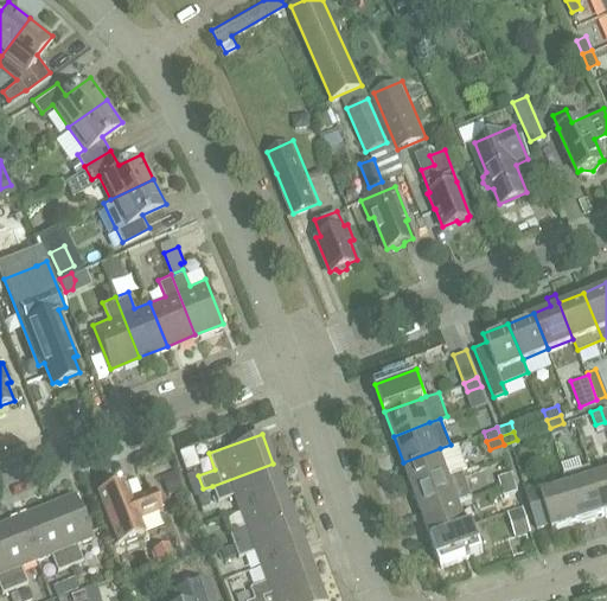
[(440,448),(403,462),(411,487),(448,474),(462,470),(467,467),(458,442),(451,445),(440,448)]
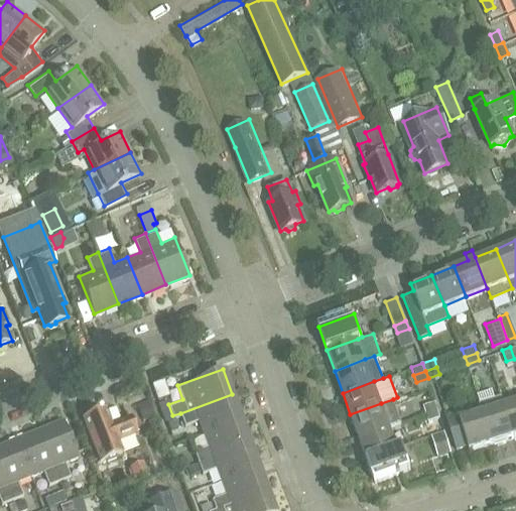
[(477,400),(480,410),(490,441),(512,435),(502,403),(499,393),(477,400)]
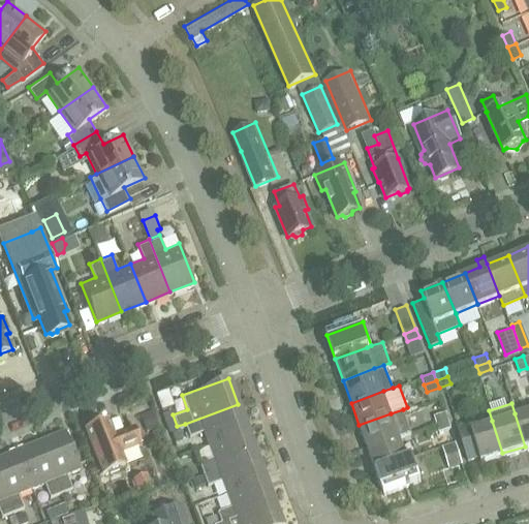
[(247,428),(238,404),(185,424),(189,434),(204,429),(208,441),(247,428)]
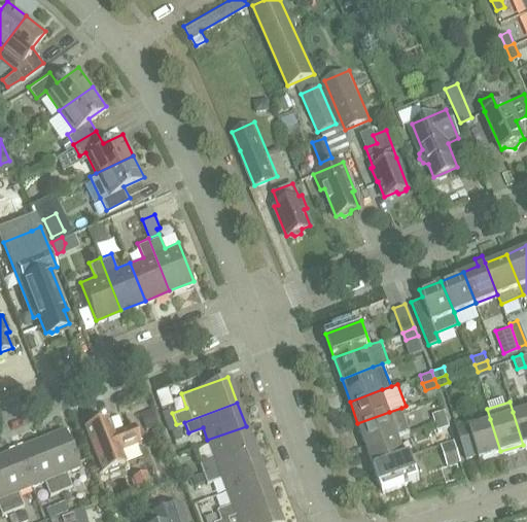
[(159,419),(153,408),(144,411),(148,423),(147,423),(149,428),(160,424),(157,419),(159,419)]
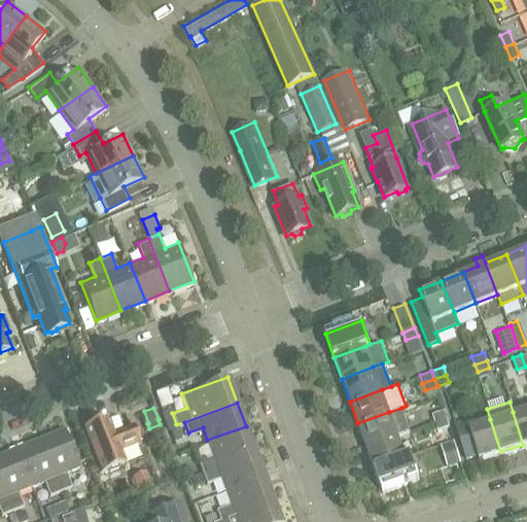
[(389,412),(357,423),(365,446),(397,433),(410,429),(401,408),(389,412)]
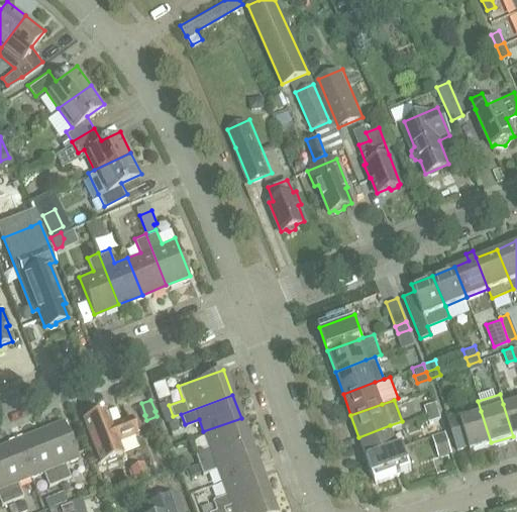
[(513,436),(516,434),(516,400),(503,404),(513,436)]
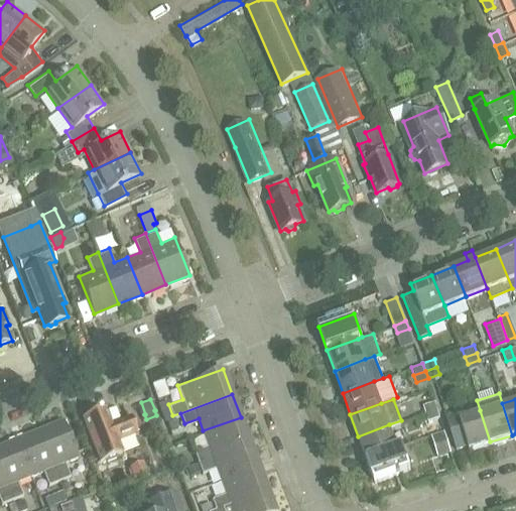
[(425,411),(437,407),(434,400),(423,403),(425,411)]
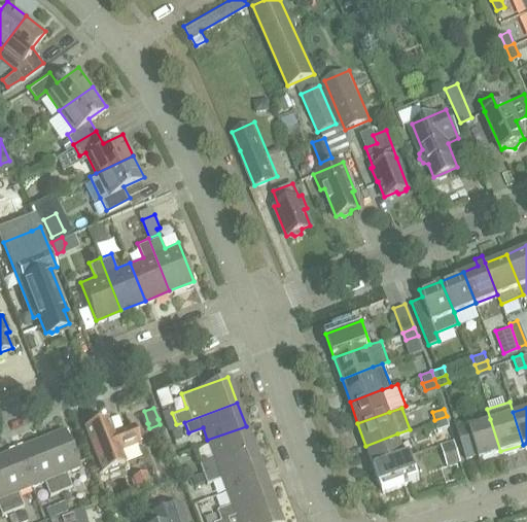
[(449,424),(447,416),(434,420),(436,428),(449,424)]
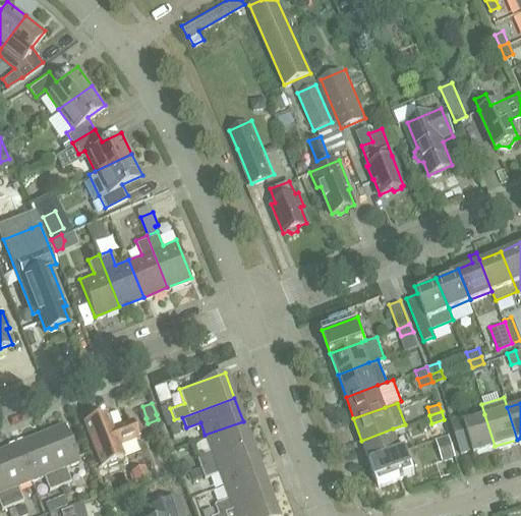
[(111,427),(106,413),(95,418),(95,415),(84,419),(85,421),(82,422),(100,464),(106,461),(107,463),(116,460),(115,458),(122,455),(118,444),(135,437),(129,420),(111,427)]
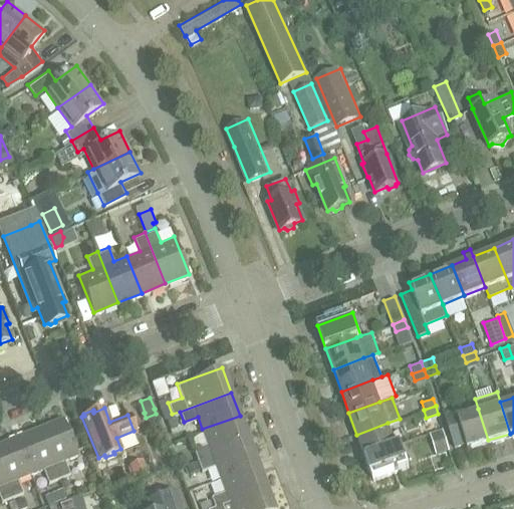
[(467,447),(488,440),(478,409),(457,416),(455,408),(442,413),(453,448),(466,443),(467,447)]
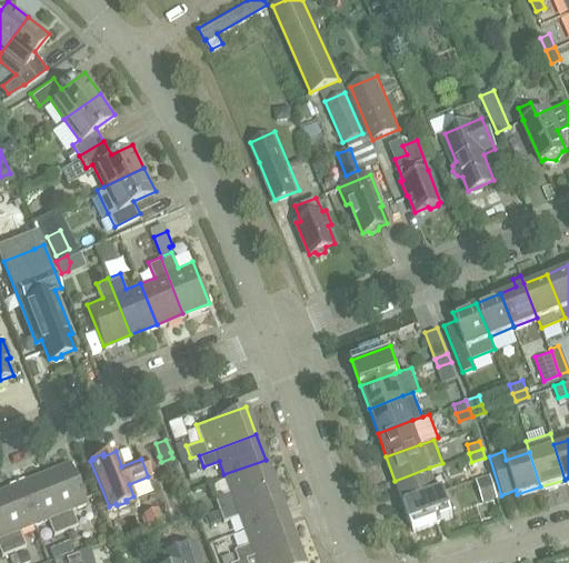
[(69,460),(42,471),(66,528),(77,522),(71,508),(86,501),(69,460)]
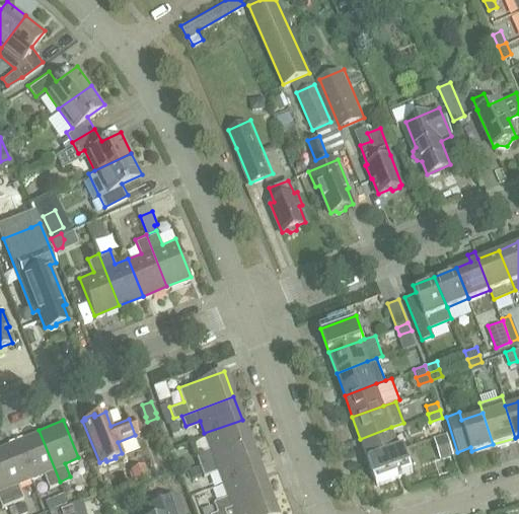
[(199,462),(251,443),(242,420),(204,433),(209,446),(195,451),(199,462)]
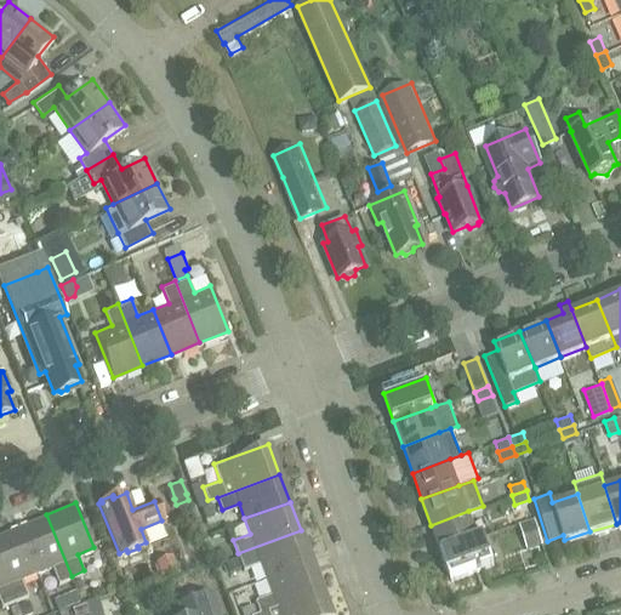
[(431,525),(440,550),(478,536),(468,511),(431,525)]
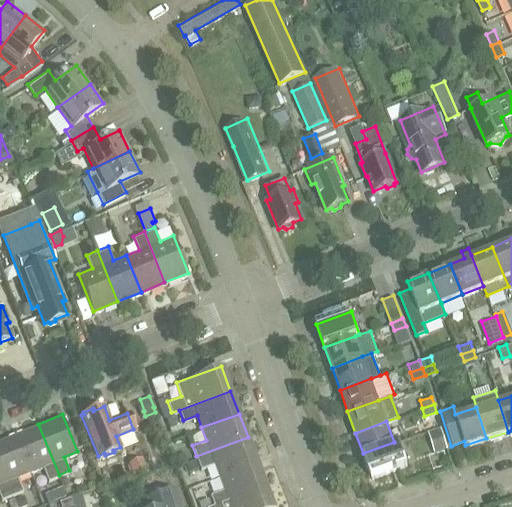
[(48,479),(59,475),(38,424),(15,433),(30,470),(42,465),(48,479)]
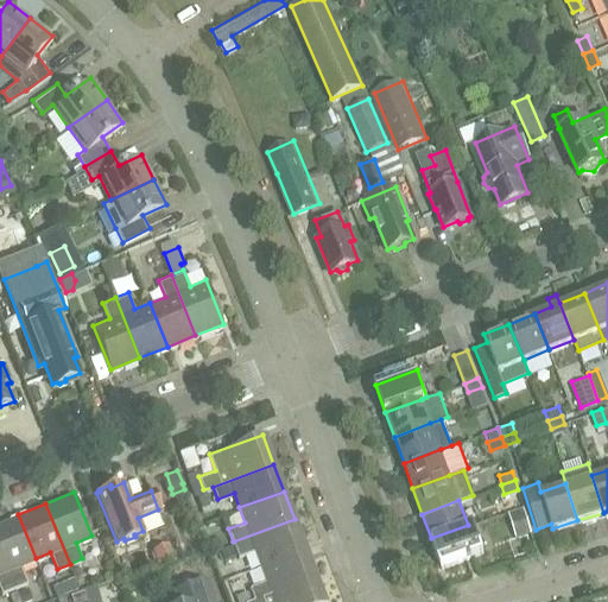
[(524,506),(508,511),(515,534),(531,530),(529,523),(524,506)]
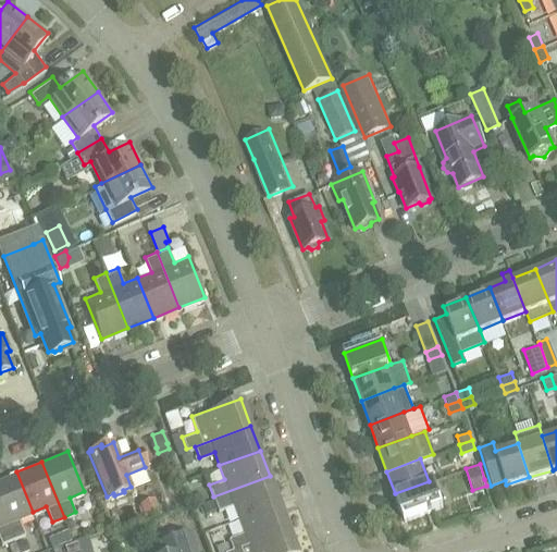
[(16,471),(0,478),(0,505),(13,538),(25,532),(19,518),(33,512),(16,471)]
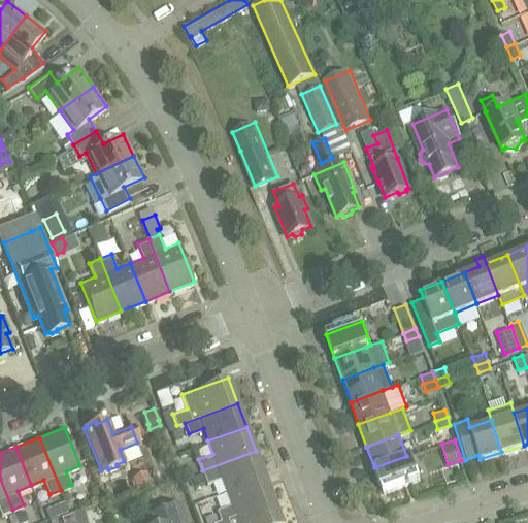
[(256,451),(202,470),(206,482),(221,477),(226,490),(264,476),(256,451)]
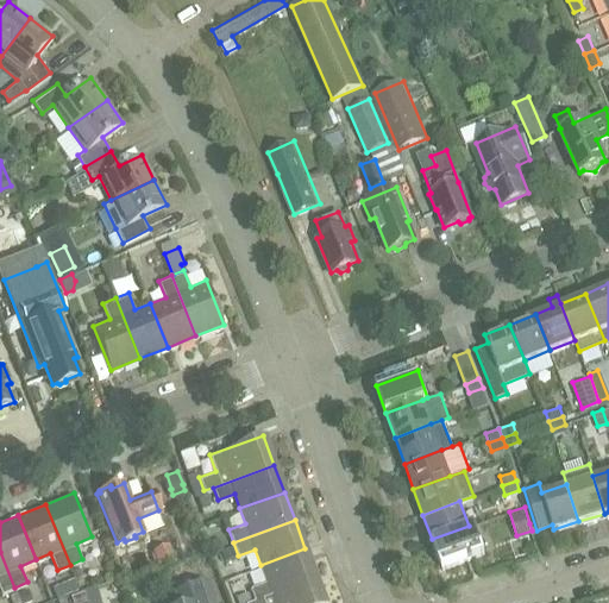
[(469,526),(432,539),(441,566),(484,551),(473,523),(469,526)]
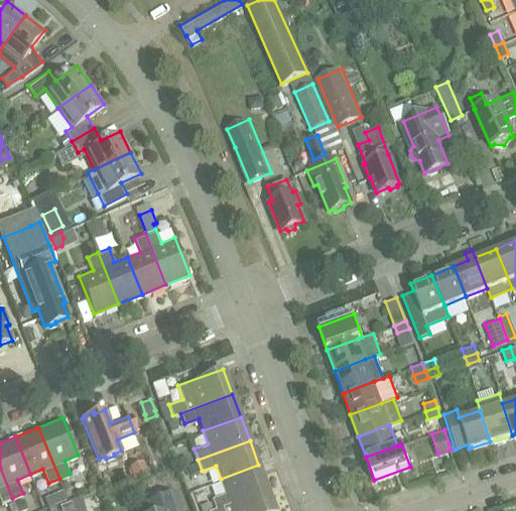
[(147,474),(143,462),(130,467),(134,479),(147,474)]
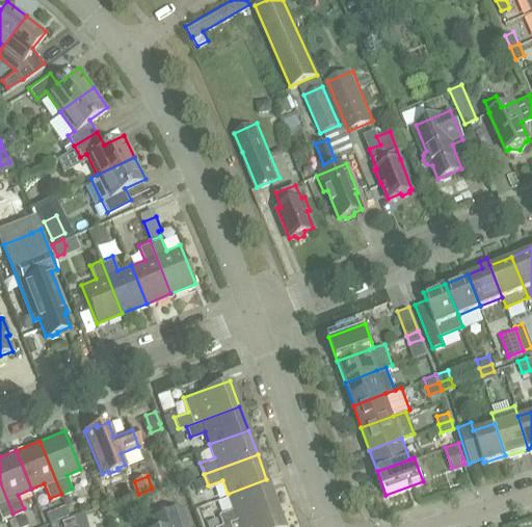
[(203,476),(195,479),(198,486),(206,484),(203,476)]
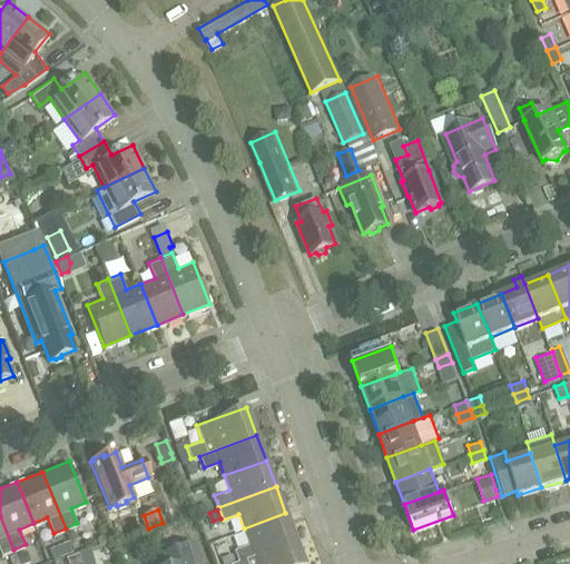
[(285,513),(244,528),(249,542),(234,548),(237,560),(295,538),(285,513)]
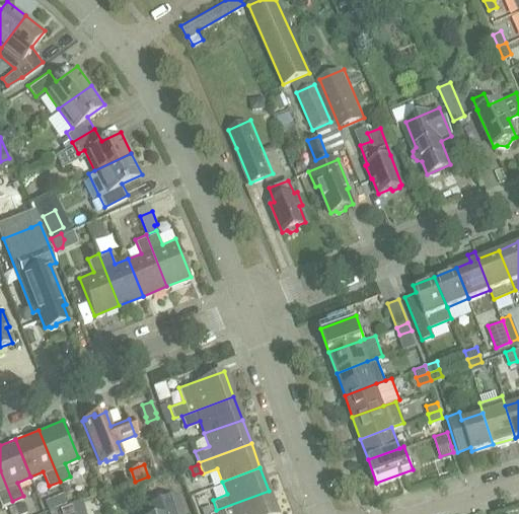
[(0,470),(0,502),(1,505),(12,501),(0,470)]
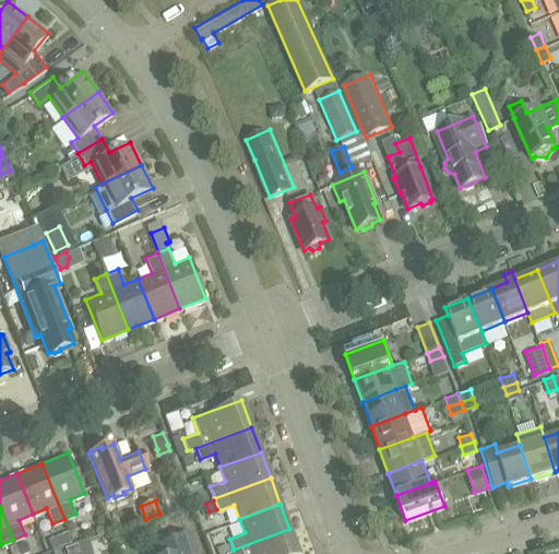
[(58,531),(62,542),(71,538),(67,528),(58,531)]
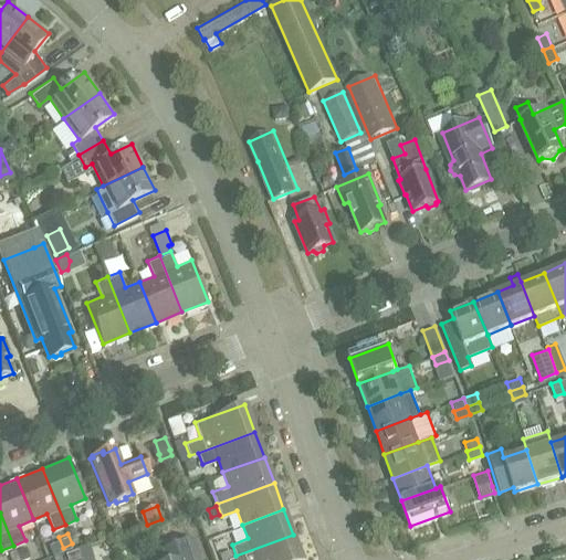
[(234,556),(228,559),(302,559),(293,535),(236,556),(234,556)]
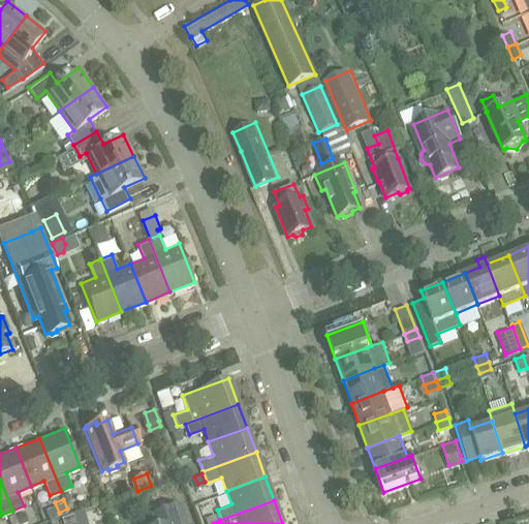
[(187,523),(181,503),(153,512),(156,523),(187,523)]
